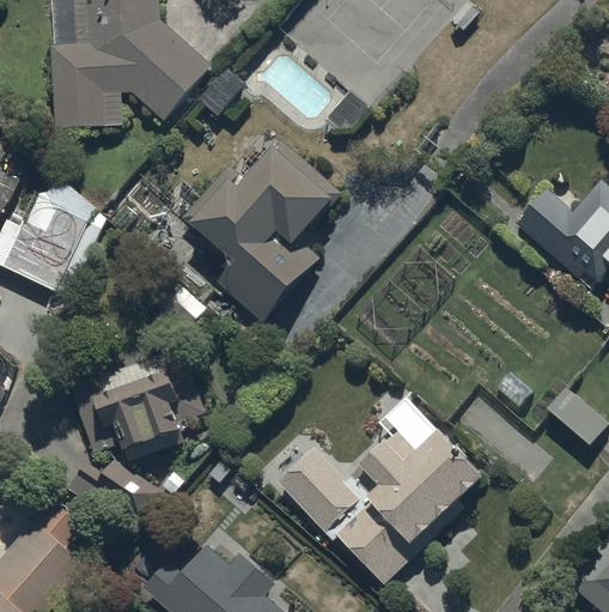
[(162,23),(159,0),(52,0),(56,46),(49,46),(56,132),(123,127),(121,92),(128,91),(162,120),(209,65),(162,23)]
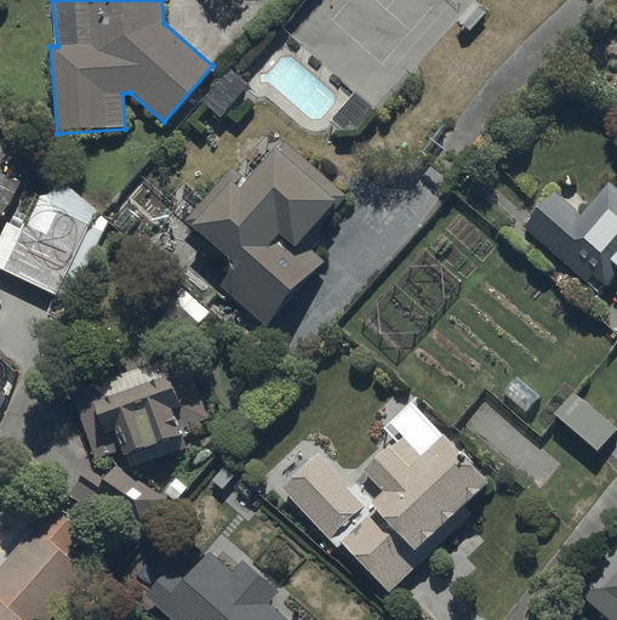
[(221,118),(250,84),(229,67),(200,101),(221,118)]
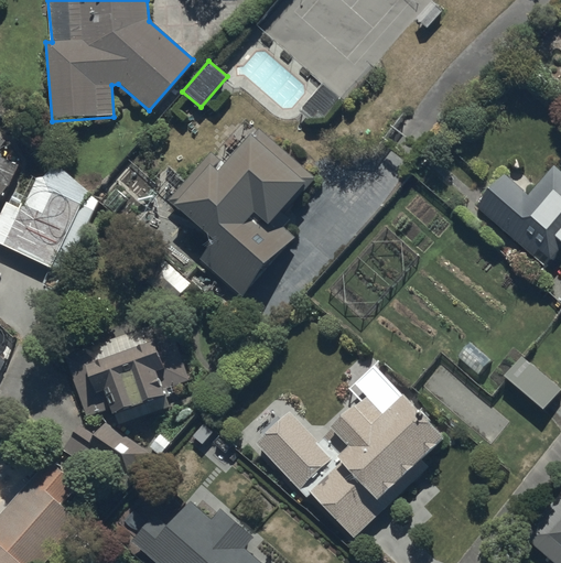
[(342,99),(322,84),(298,112),(317,128),(342,99)]
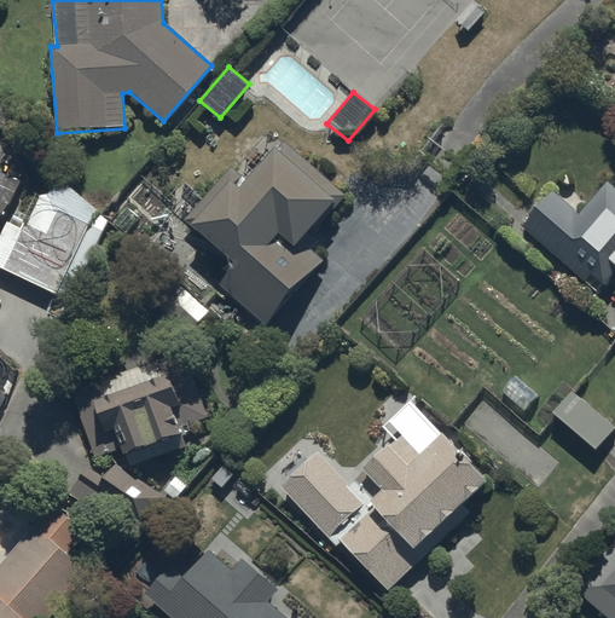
[(236,266),(219,284),(265,327),(324,261),(302,242),(344,197),(284,142),(247,182),(231,167),(184,218),(236,266)]
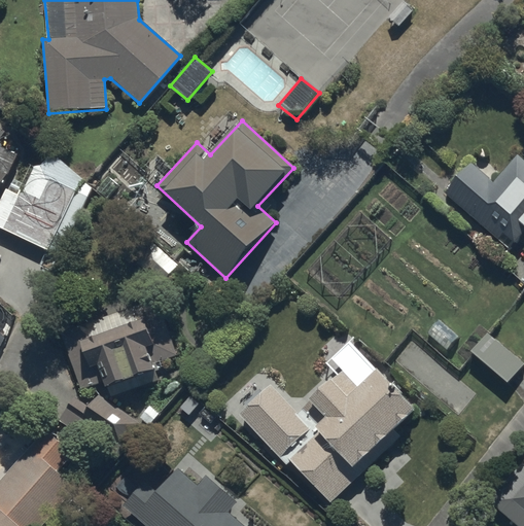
[(0,188),(16,153),(0,145),(0,143),(4,133),(0,131),(0,188)]
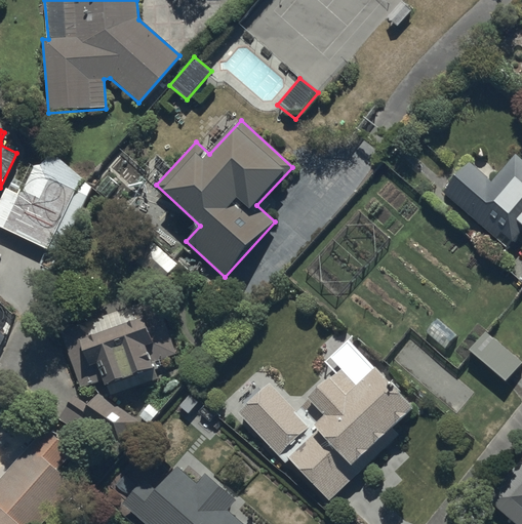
[(89,186),(51,152),(36,164),(31,165),(18,192),(3,186),(0,193),(0,227),(58,254),(89,186)]
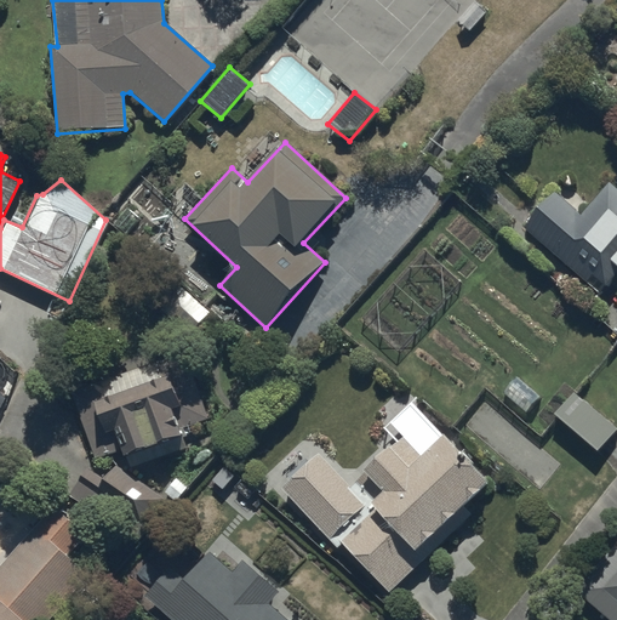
[(603,293),(616,277),(616,186),(611,181),(588,208),(563,186),(527,225),(603,293)]
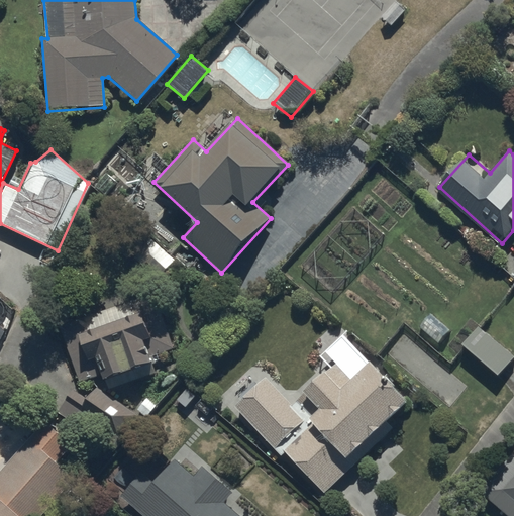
[(130,248),(134,252),(161,275),(174,260),(143,233),(130,248)]
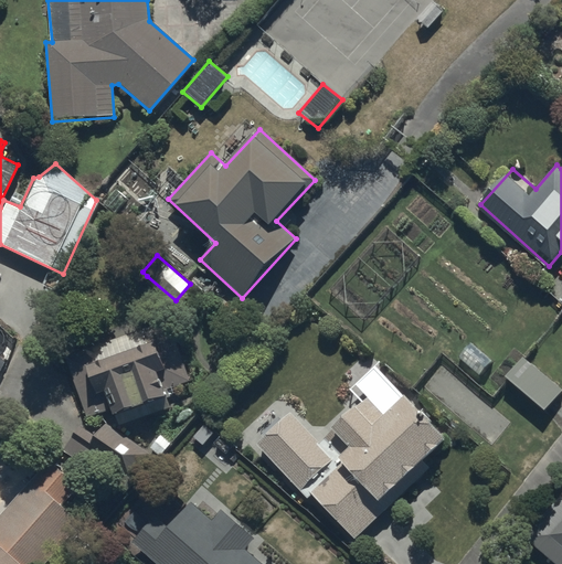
[(113,413),(116,424),(168,406),(165,397),(167,396),(165,387),(189,380),(168,318),(60,354),(81,416),(108,407),(110,413),(113,413)]
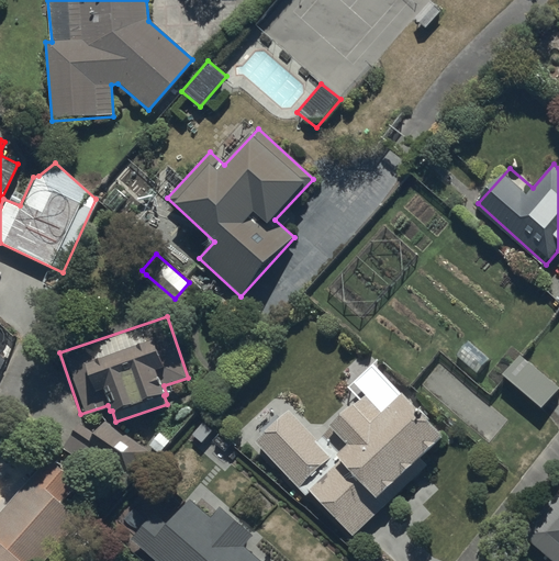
[(522,355),(503,374),(539,410),(558,389),(522,355)]
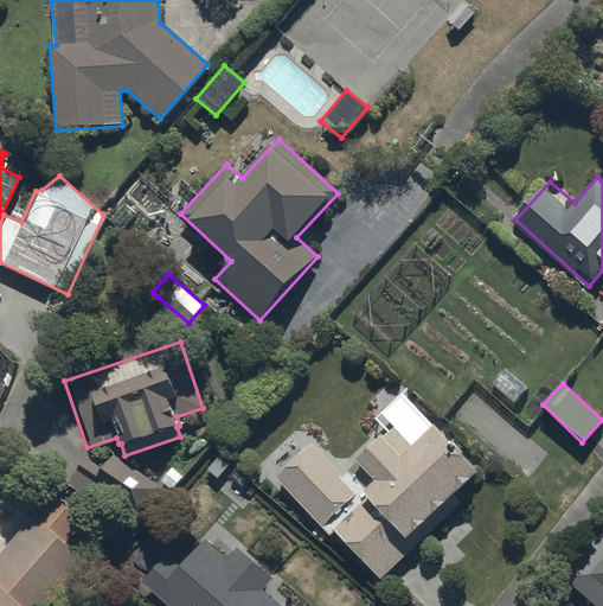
[(329,536),(335,530),(382,580),(419,546),(412,537),(485,469),(440,421),(412,447),(393,427),(342,477),(310,442),(274,477),(329,536)]
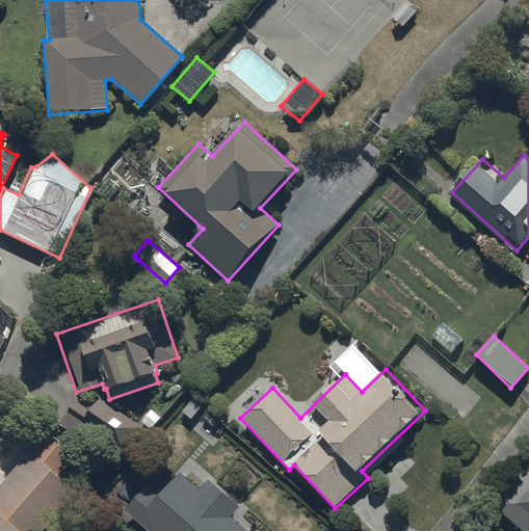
[(73,401),(56,425),(110,463),(137,427),(95,397),(85,410),(73,401)]
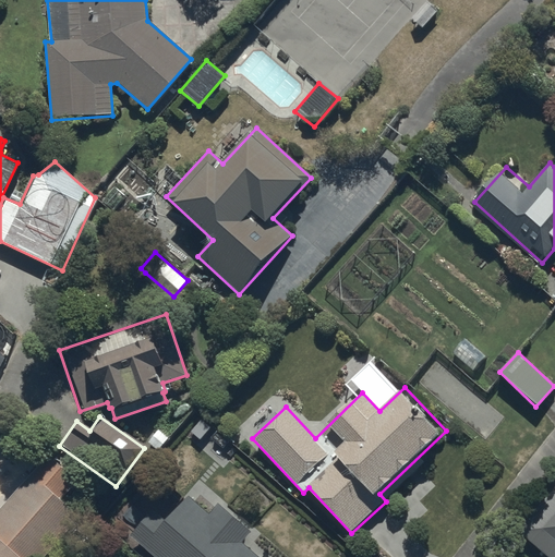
[(0,556),(36,556),(72,516),(52,498),(69,480),(39,455),(0,500),(0,556)]
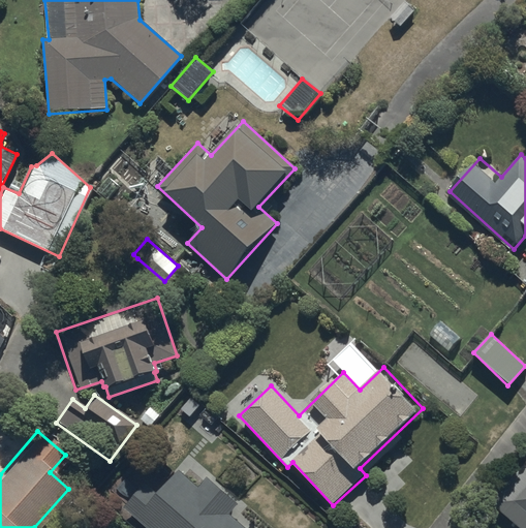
[(248,527),(163,459),(120,511),(141,527),(248,527)]
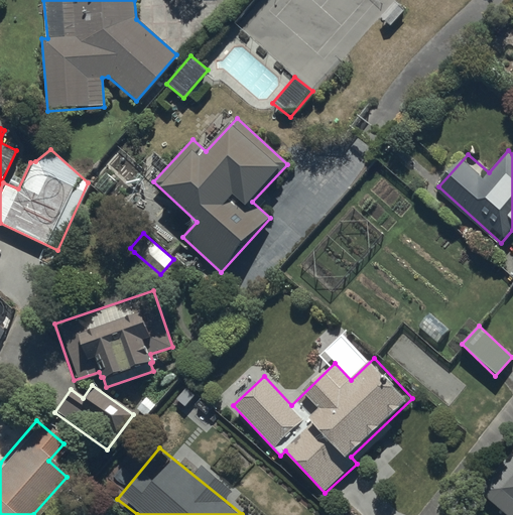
[(512,514),(512,448),(478,490),(483,494),(508,514),(512,514)]
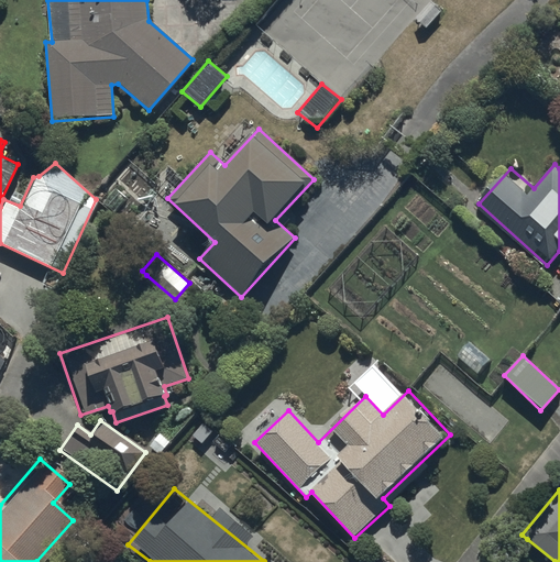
All buildings are outlined.
